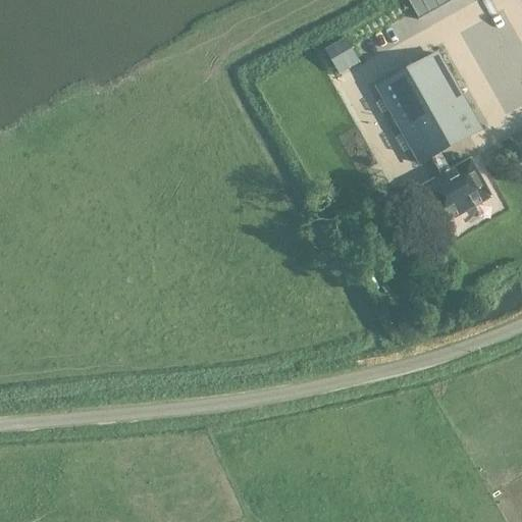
[(406,0),(417,19),(450,0),(406,0)]
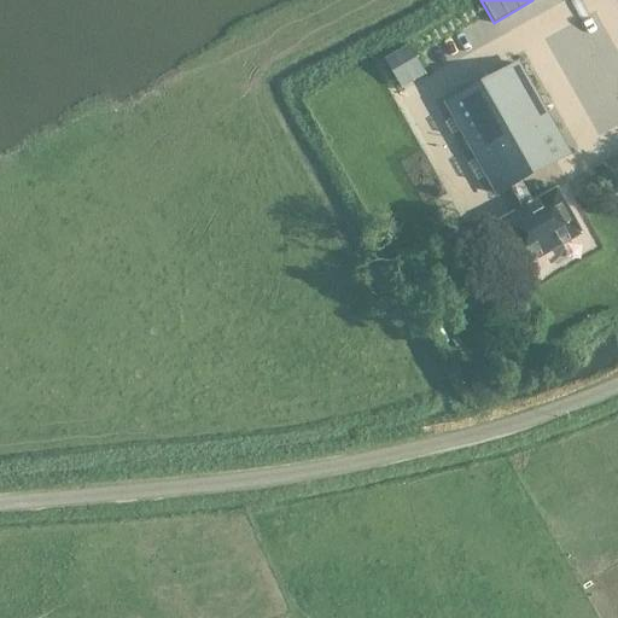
[(385,58),(402,88),(426,74),(409,45),(385,58)]
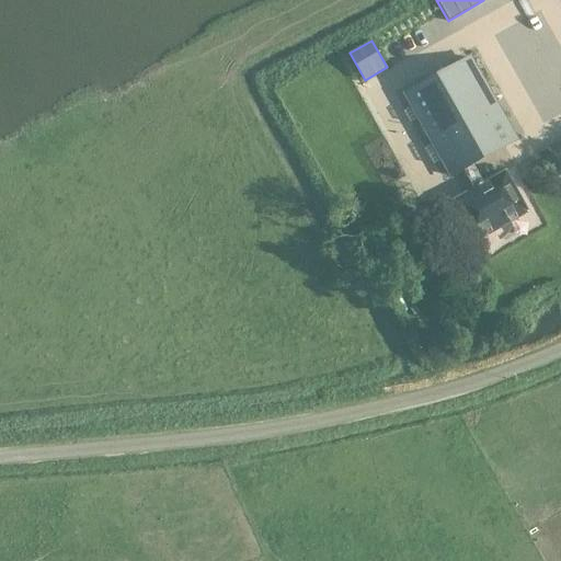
[(453,175),(517,137),(472,58),(408,94),(453,175)]
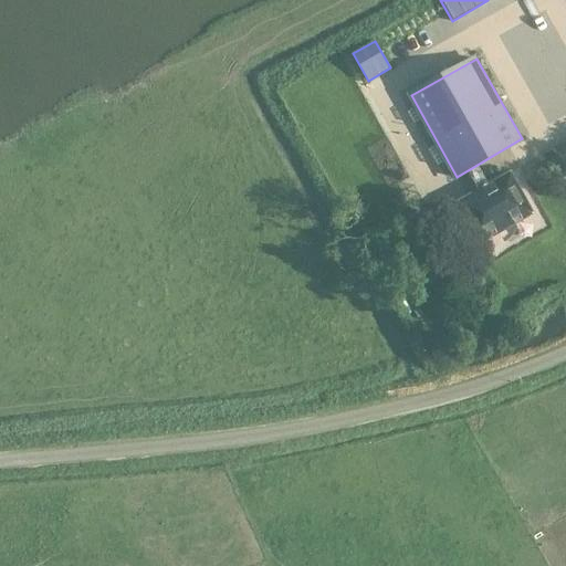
[(482,243),(532,215),(512,175),(461,203),(482,243)]
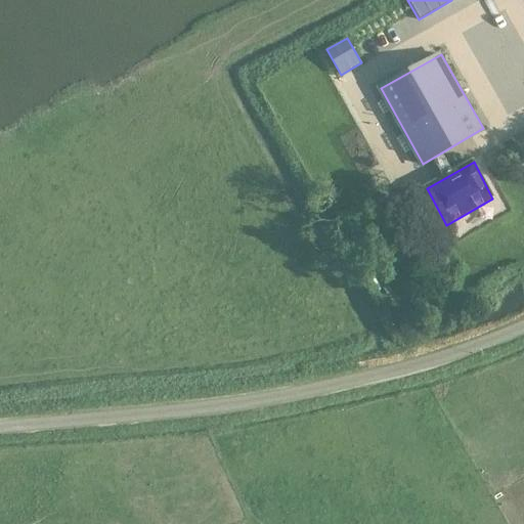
[(388,295),(393,292),(390,286),(385,289),(388,295)]
